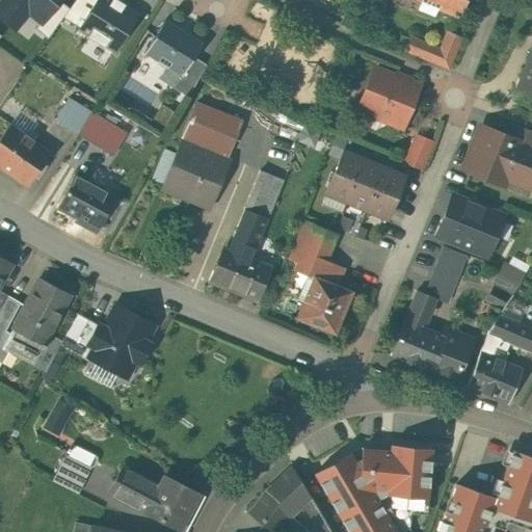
[(2,0),(0,3),(0,15),(15,27),(28,11),(41,21),(42,22),(58,0),(2,0)]
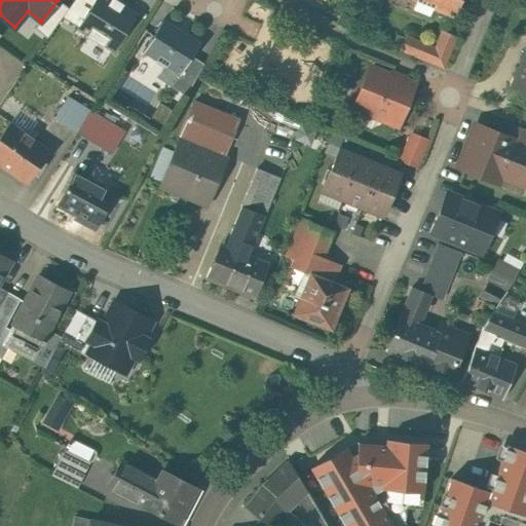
[(46,38),(68,8),(58,0),(41,22),(40,21),(34,28),(46,38)]
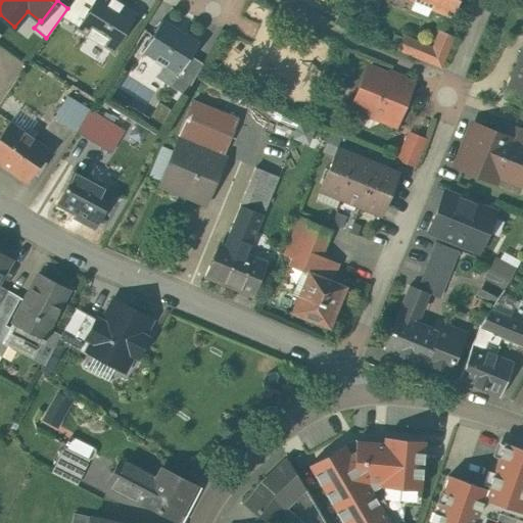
[(134,12),(112,0),(88,0),(73,29),(112,50),(134,12)]
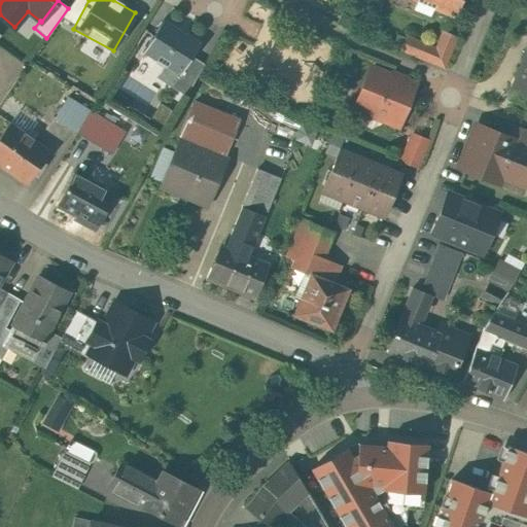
[(456,0),(416,0),(413,9),(430,16),(433,8),(442,11),(444,7),(452,11),(456,0)]
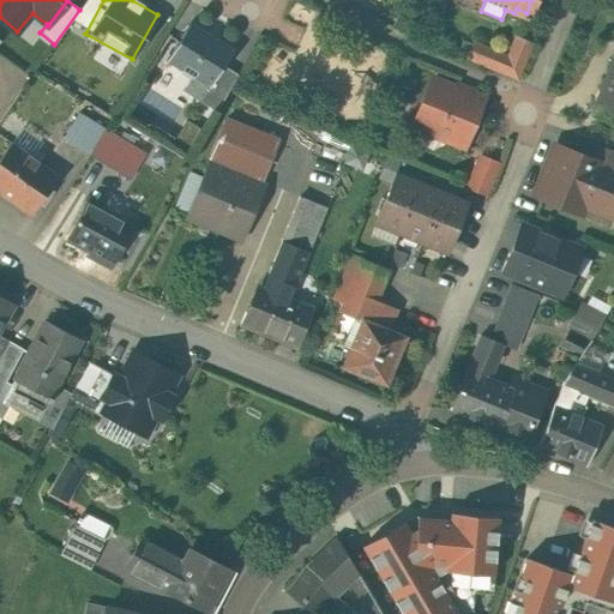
[(233,48),(190,22),(164,61),(191,77),(182,90),(199,101),(223,65),(233,48)]
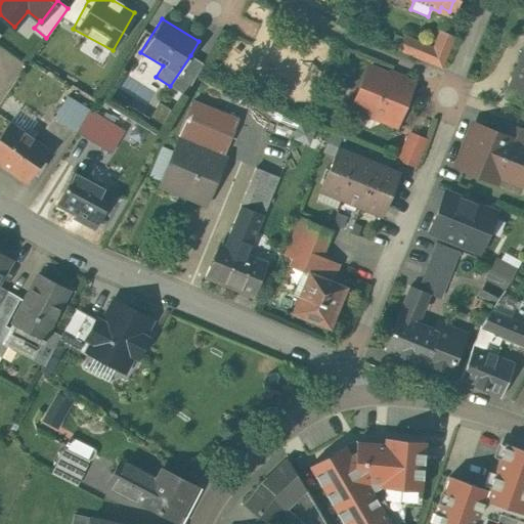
[(439,31),(432,48),(403,36),(398,49),(440,67),(452,37),(439,31)]
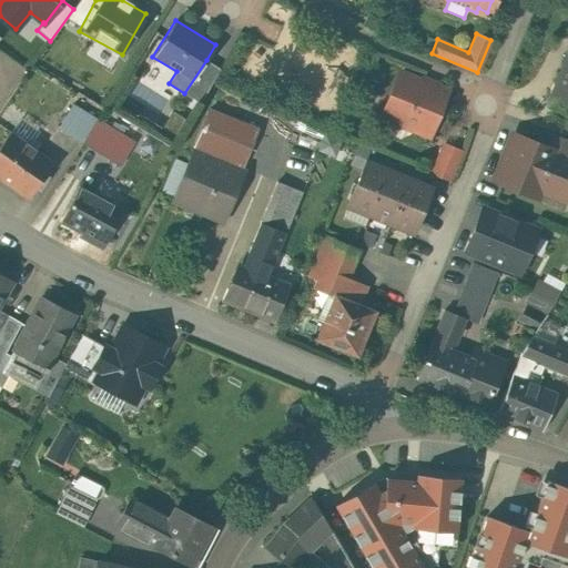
[(567,52),(546,105),(567,113),(567,52)]
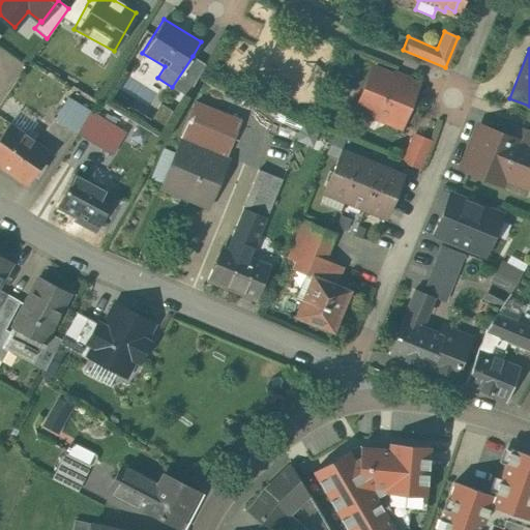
[(204,63),(193,56),(172,87),(186,96),(204,63)]
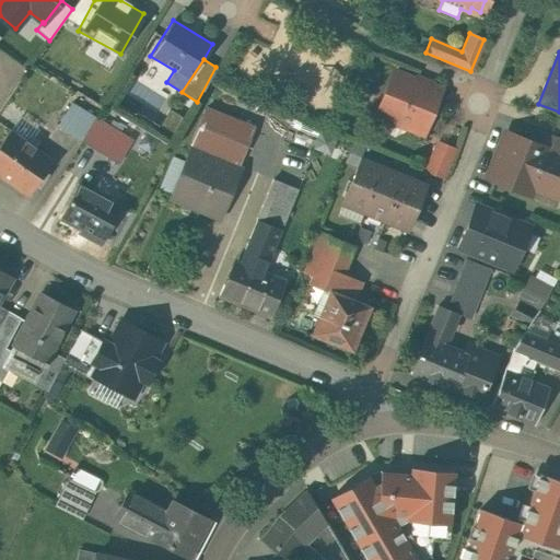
[(439,91),(399,76),(383,115),(422,131),(439,91)]
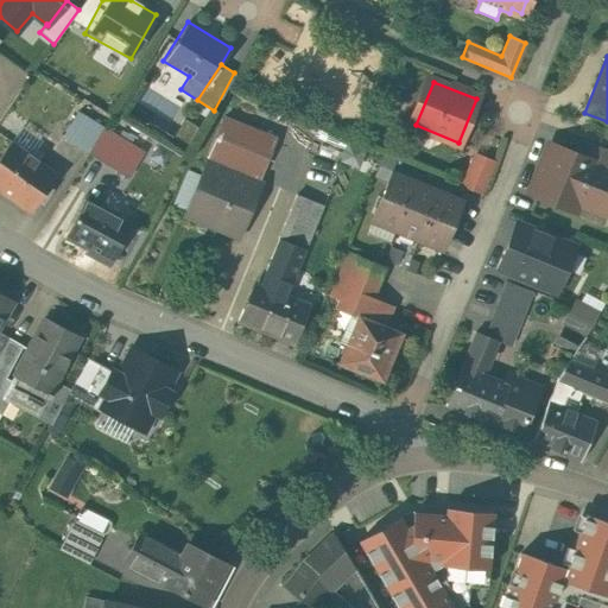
[(105,127),(77,111),(62,137),(88,152),(105,127)]
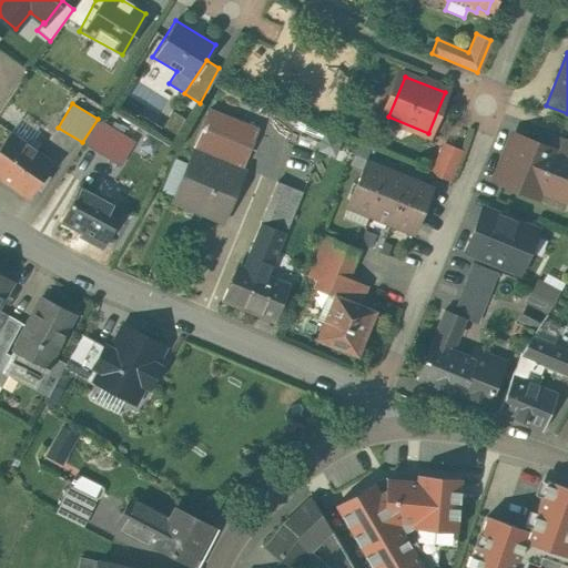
[(255,129),(210,111),(192,143),(192,150),(240,169),(255,129)]
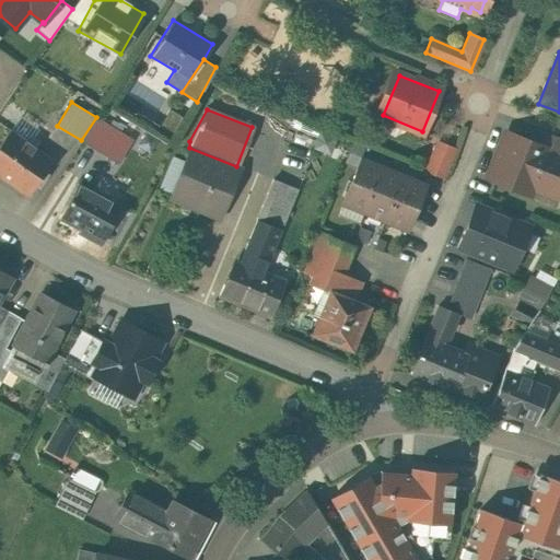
[(131,139),(96,117),(81,140),(116,162),(131,139)]
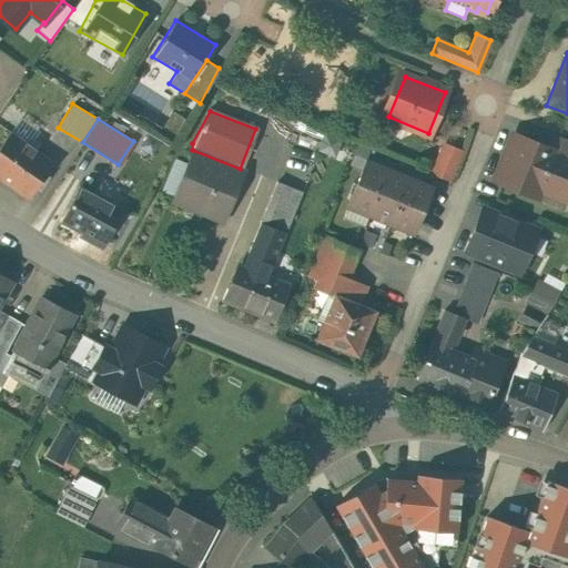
[(9,131),(0,143),(0,178),(27,198),(53,162),(9,131)]
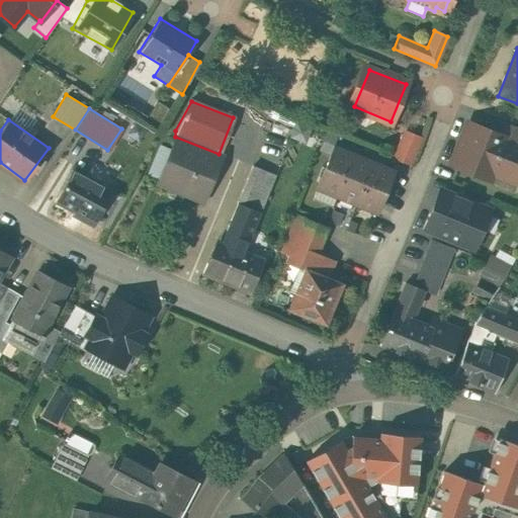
[(517,127),(504,122),(499,135),(517,143),(517,127)]
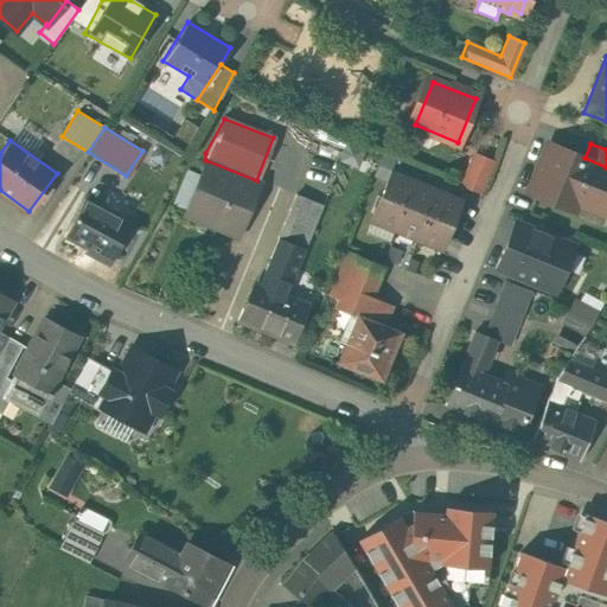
[(606,167),(585,158),(550,145),(543,164),(540,163),(528,191),(574,210),(579,197),(600,205),(606,187),(606,167)]
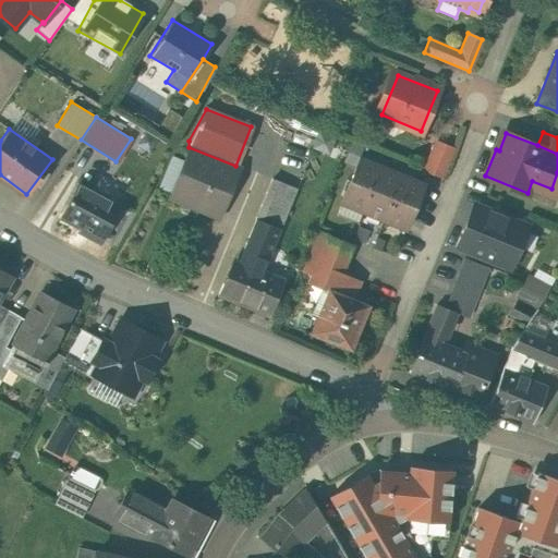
[(451,148),(435,142),(424,170),(431,173),(440,177),(451,148)]
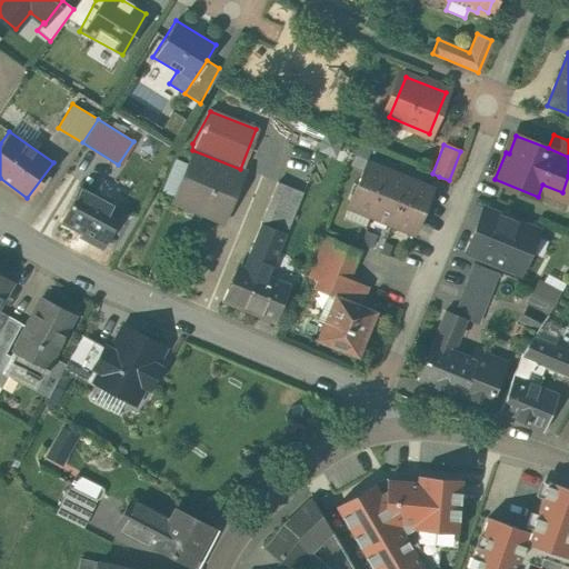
[(240,169),(192,150),(170,202),(221,223),(243,171),(240,169)]
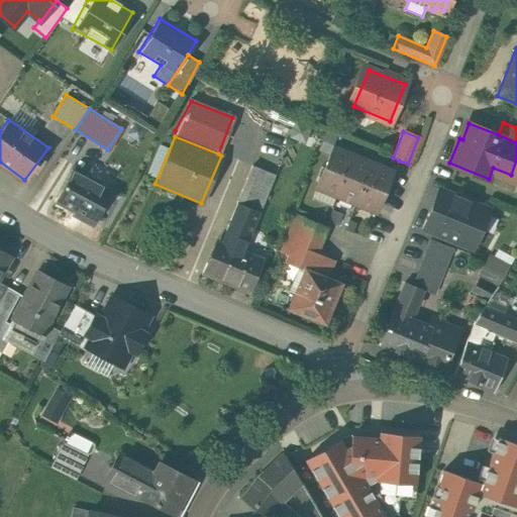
[(352,154),(332,146),(315,187),(335,195),(352,154)]
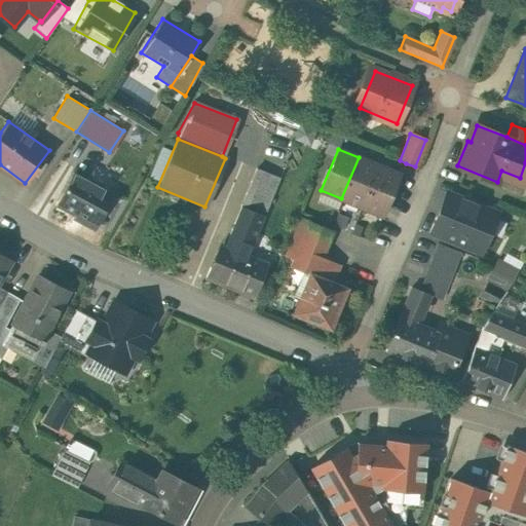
[(399,174),(359,157),(341,198),(381,215),(399,174)]
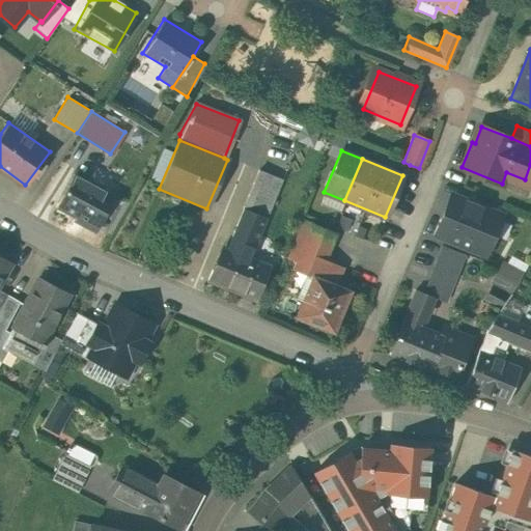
[(419,168),(410,165),(408,170),(416,173),(419,168)]
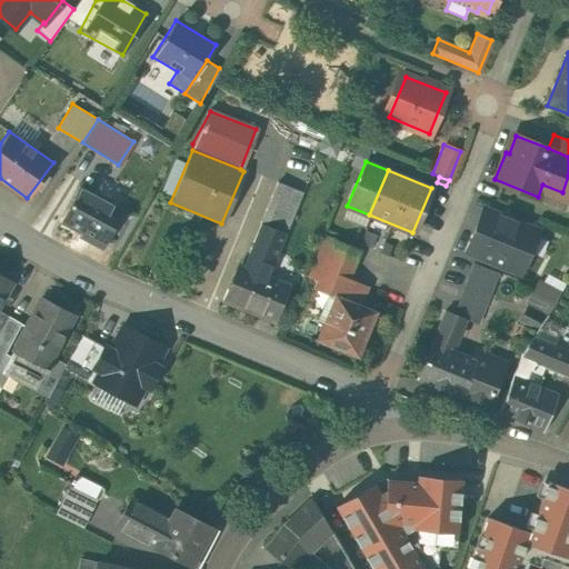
[(277,181),(260,222),(285,232),(301,191),(277,181)]
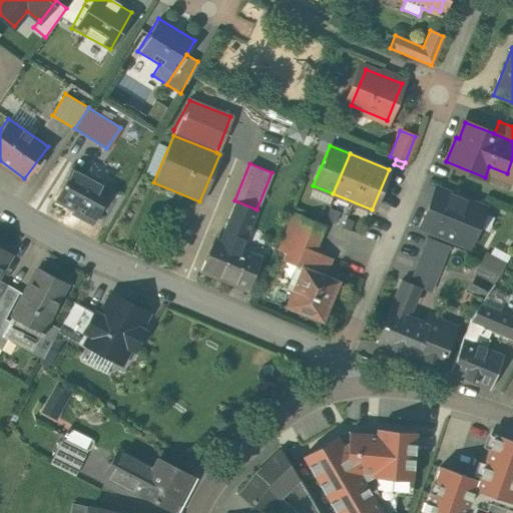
[(110,188),(71,168),(54,199),(73,209),(71,212),(92,223),(110,188)]
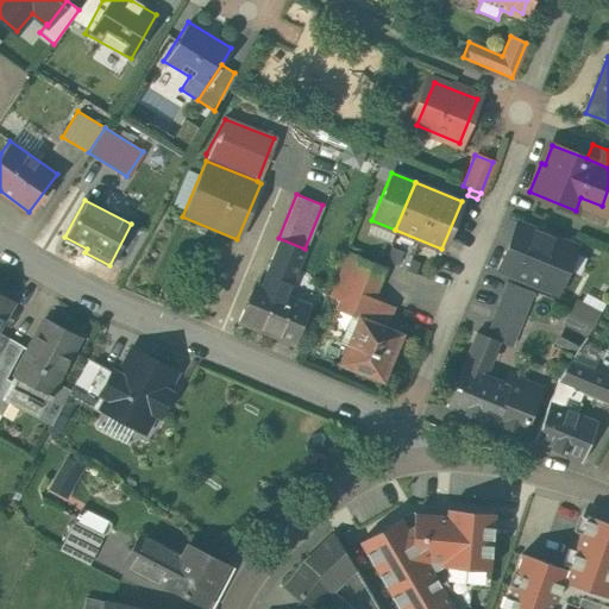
[(575,246),(525,226),(513,255),(506,251),(498,268),(556,292),(575,246)]
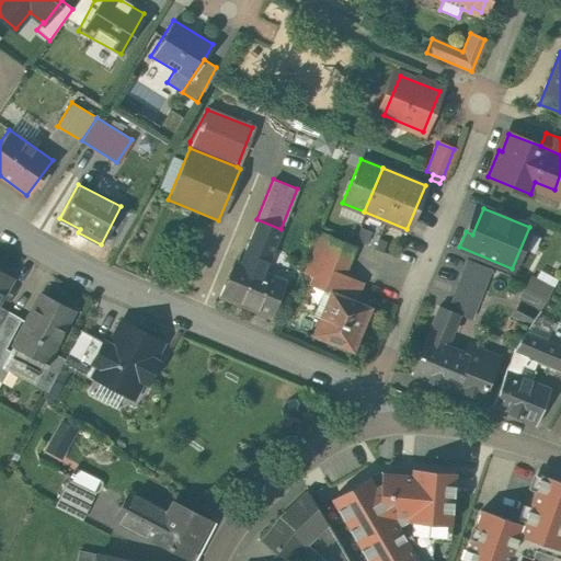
[(281,229),(256,219),(240,261),(263,271),(281,229)]
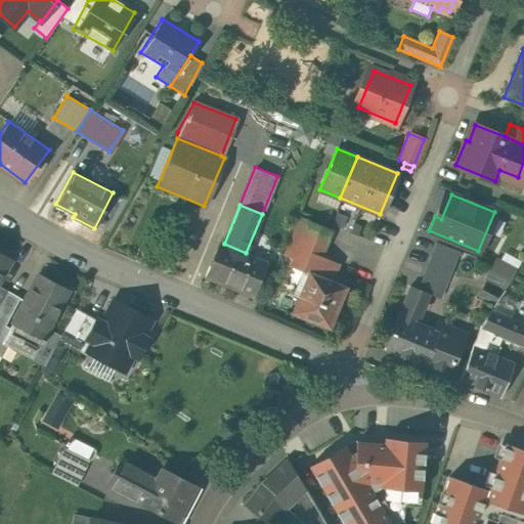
[(332,229),(300,217),(290,243),(320,256),(332,229)]
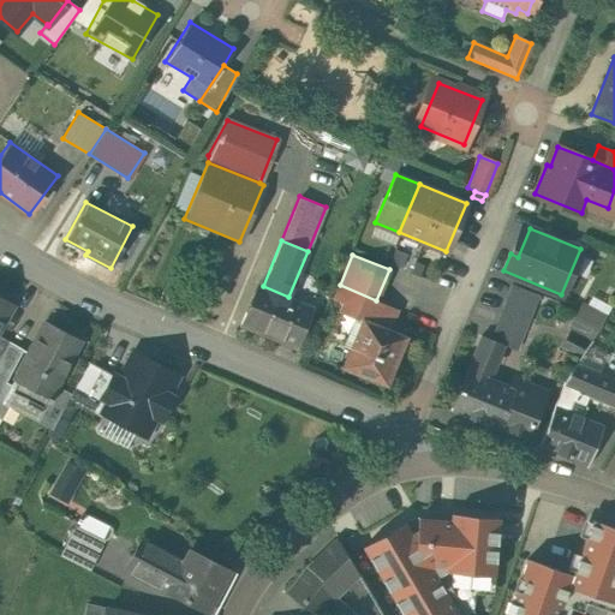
[(538,294),(511,284),(494,326),(521,336),(538,294)]
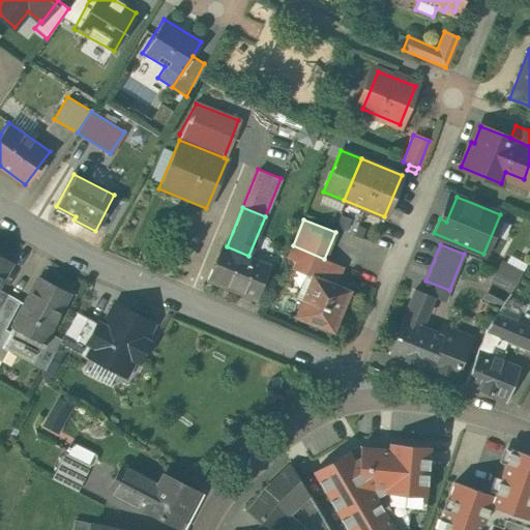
[(324,259),(293,245),(289,256),(296,259),(293,267),(312,274),(332,283),(340,265),(324,259)]
